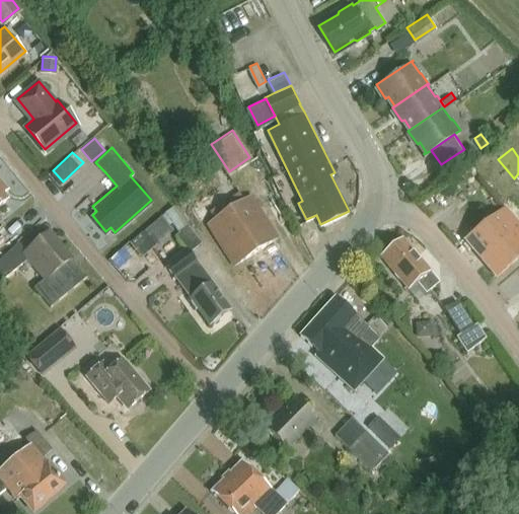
[(4,191),(8,187),(0,176),(0,202),(8,196),(4,191)]
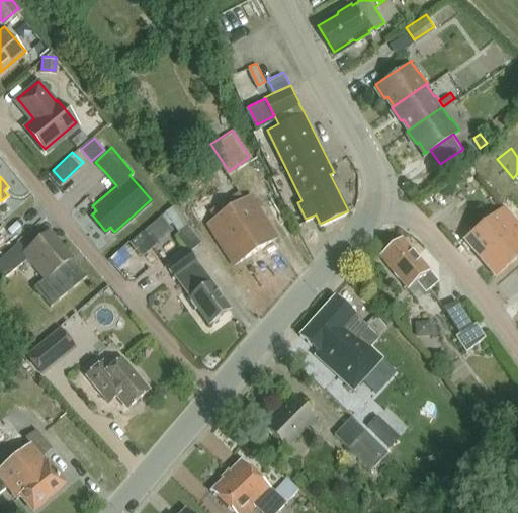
[(239,189),(222,200),(227,208),(230,207),(244,197),(239,189)]
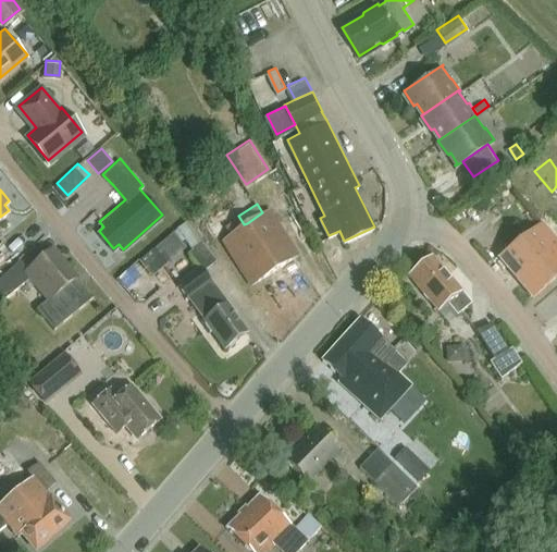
[(287,250),(294,246),(269,208),(262,212),(247,223),(244,224),(224,237),(248,276),(255,272),(258,278),(291,256),(287,250)]
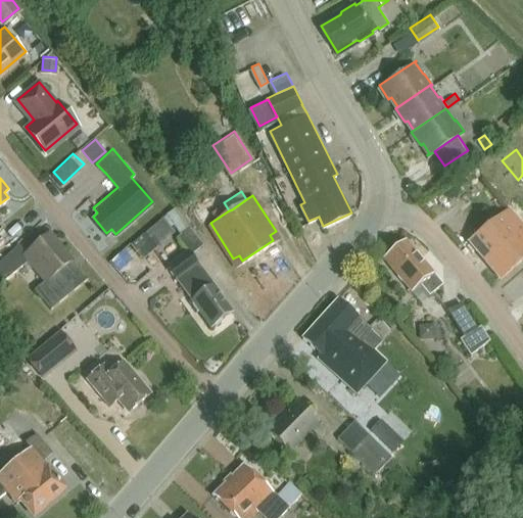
[(175,205),(167,213),(182,231),(178,234),(192,251),(203,242),(190,224),(175,205)]
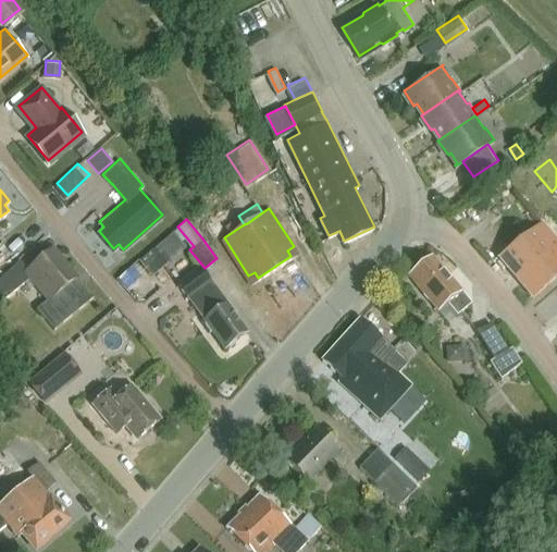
[(556,241),(556,237),(542,220),(499,255),(517,276),(542,254),(540,252),(546,246),(548,249),(556,241)]
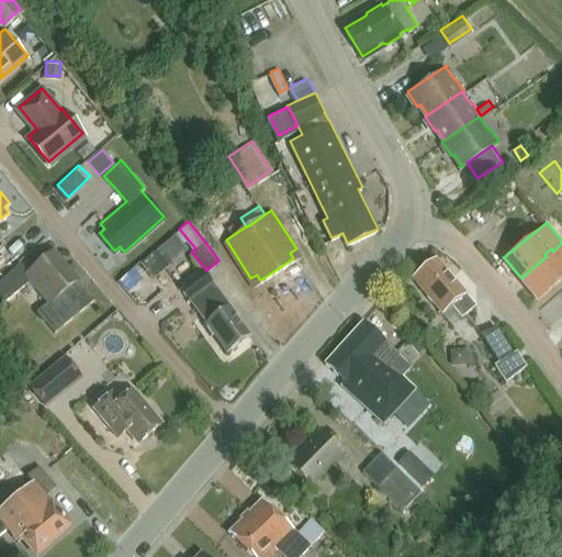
[(175,232),(153,251),(166,265),(184,249),(188,247),(175,232)]
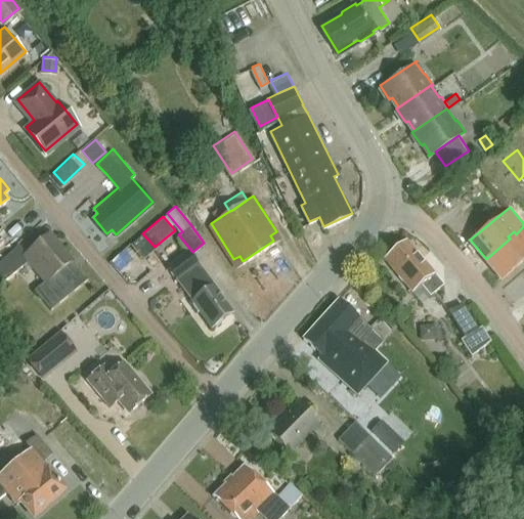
[(501,276),(523,257),(523,226),(516,234),(514,231),(508,236),(510,239),(486,259),(501,276)]
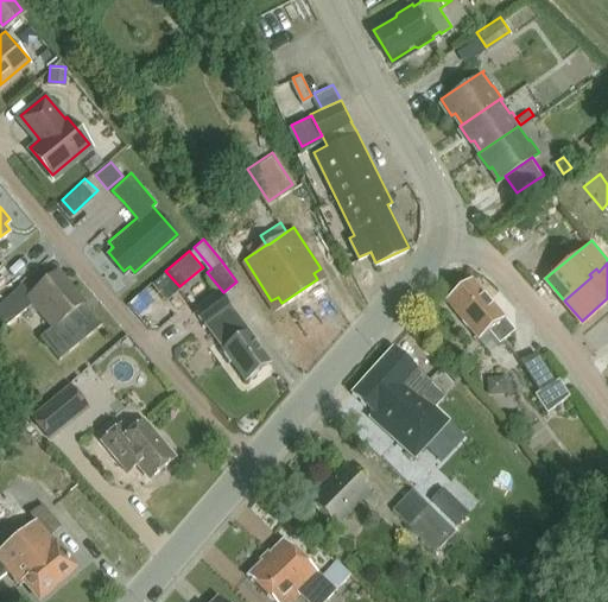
[(58,356),(101,322),(57,268),(30,291),(21,280),(0,301),(0,315),(6,322),(23,308),(30,316),(39,309),(51,324),(39,334),(58,356)]
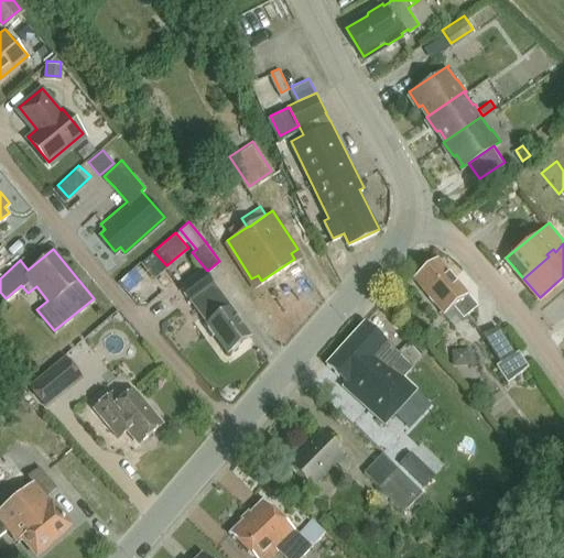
[(455,323),(477,304),(467,292),(468,292),(454,274),(453,275),(437,258),(415,275),(455,323)]
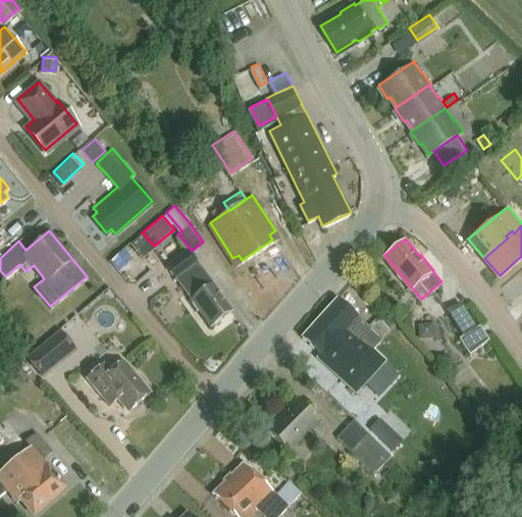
[(220,292),(198,261),(188,248),(166,264),(176,277),(185,289),(191,297),(210,323),(230,308),(219,293),(220,292)]
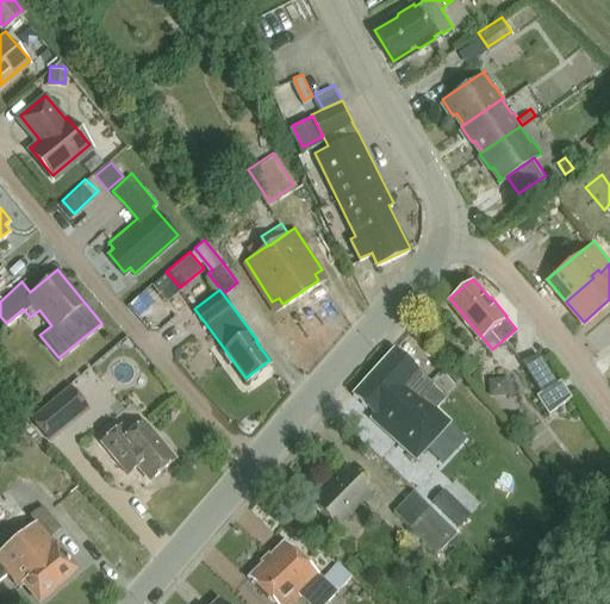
[(393,347),(353,392),(375,411),(372,416),(416,455),(449,419),(421,393),(422,392),(424,394),(429,388),(427,386),(431,381),(393,347)]
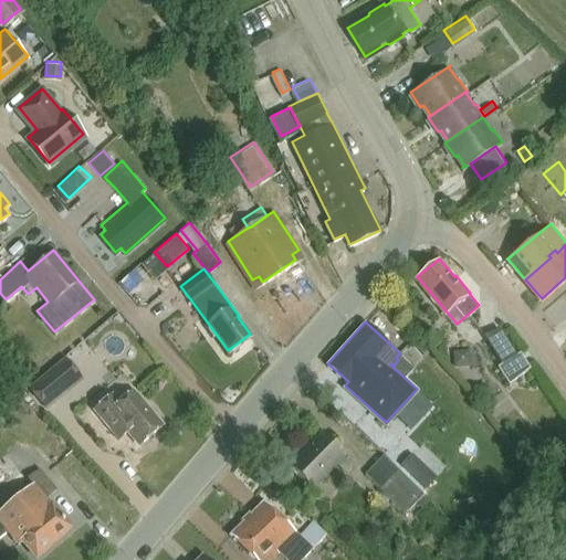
[(516,352),(501,327),(484,334),(502,361),(498,365),(510,382),(532,366),(520,350),(516,352)]
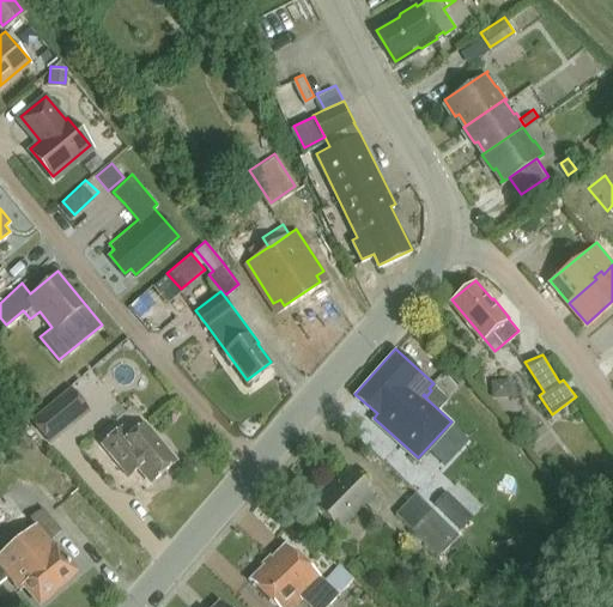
[(529,368),(496,375),(502,404),(535,396),(529,368)]
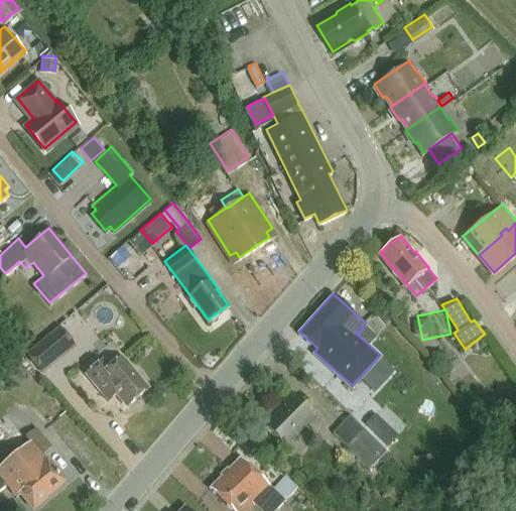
[(42,371),(76,344),(59,324),(26,351),(42,371)]
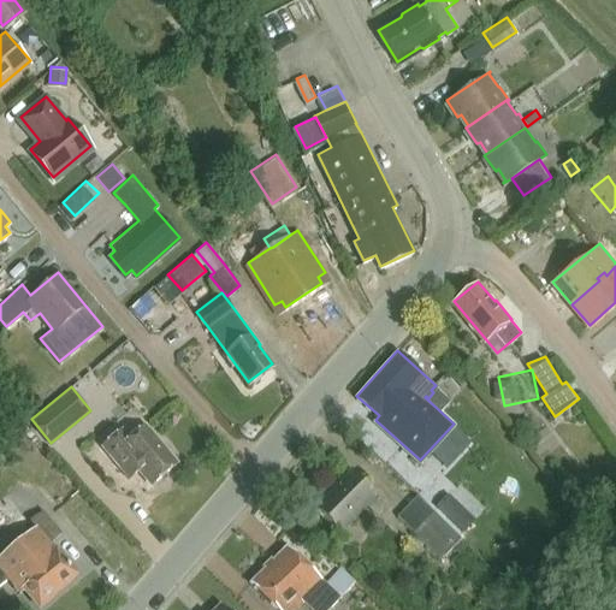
[(178,461),(144,421),(129,434),(120,426),(99,444),(128,478),(137,471),(149,485),(178,461)]
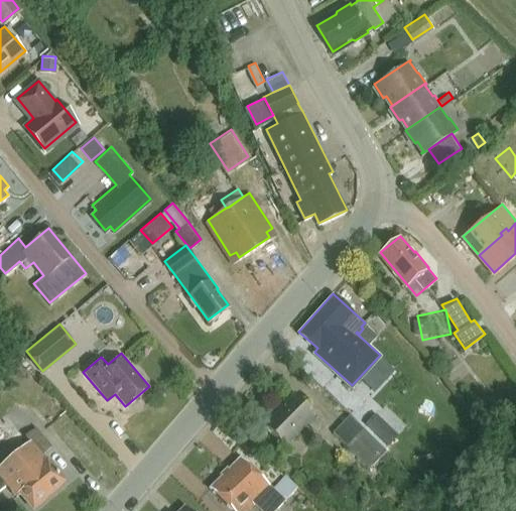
[(285,444),(315,413),(293,392),(263,422),(285,444)]
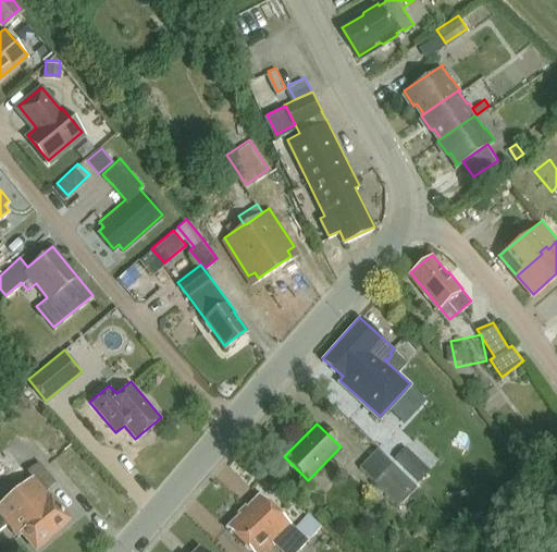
[(398,504),(417,486),(376,445),(358,464),(398,504)]
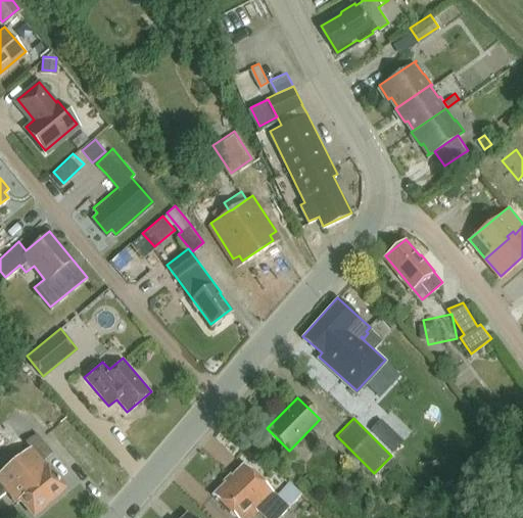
[(391,427),(380,437),(392,450),(402,439),(391,427)]
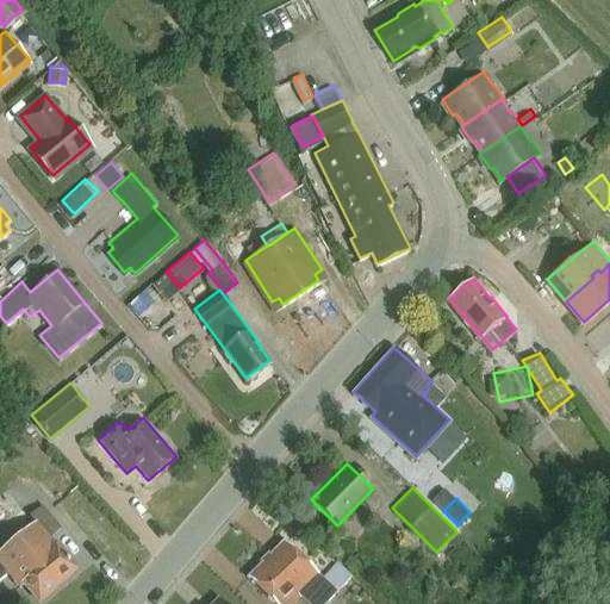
[(54,542),(48,535),(35,518),(0,547),(0,576),(8,570),(13,566),(39,597),(75,566),(55,542),(54,542)]
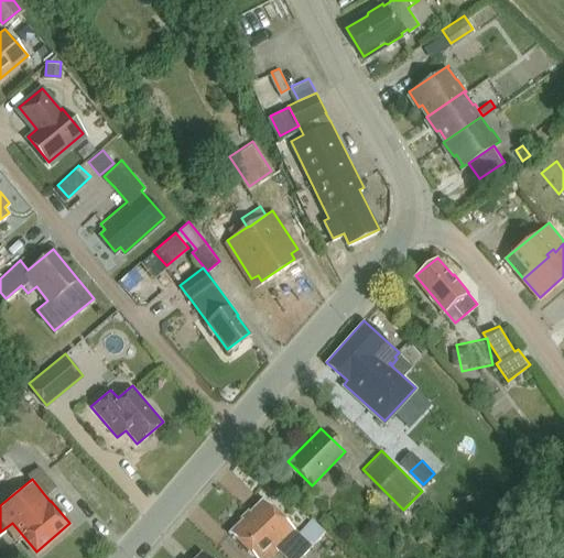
[(288,557),(296,557),(312,543),(299,531),(263,496),(229,531),(257,557),(266,557),(277,547),(288,557)]
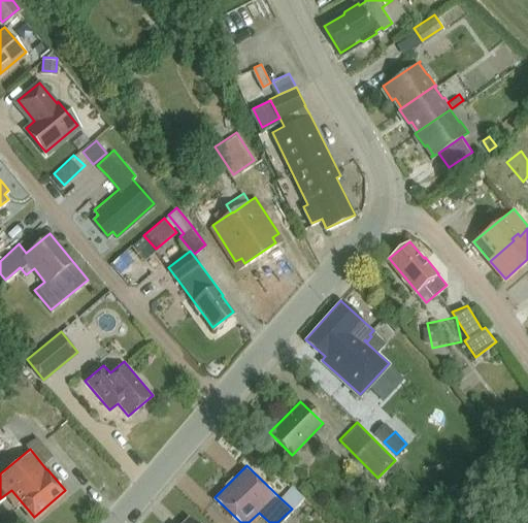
[(292,484),(279,497),(292,509),(304,495),(292,484)]
